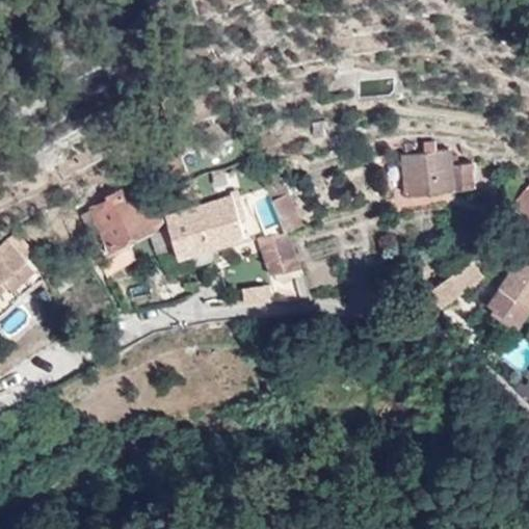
[(405,196),(472,188),(469,165),(448,166),(447,153),(433,154),(431,144),(402,147),(403,157),(401,157),(405,196)]
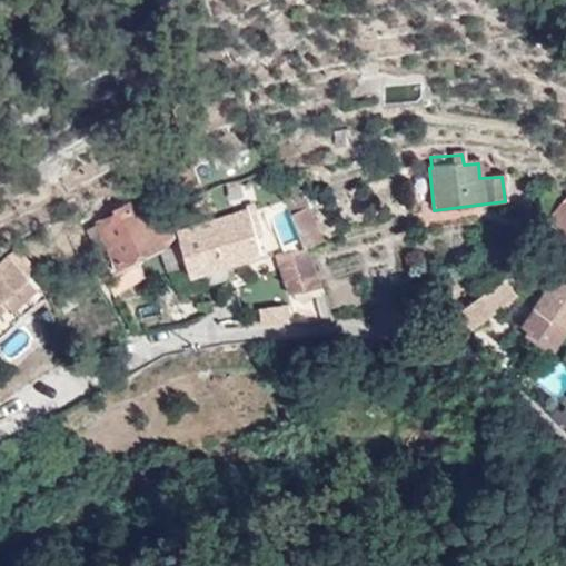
[(119,211),(138,201),(133,192),(115,201),(119,211)]
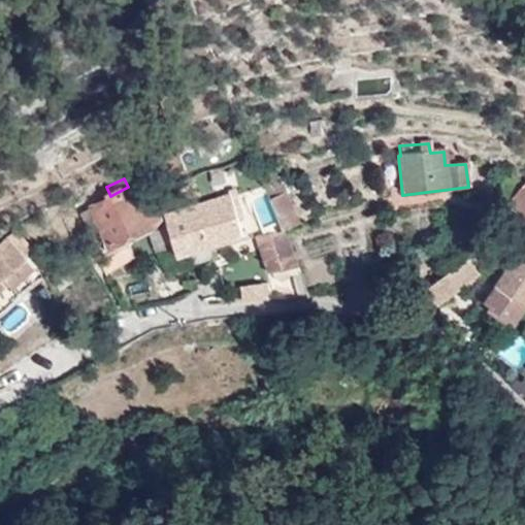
[(524,183),(507,203),(524,218),(524,183)]
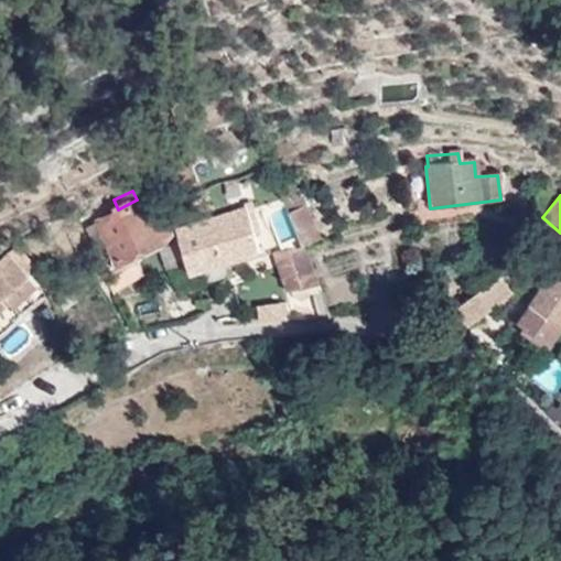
[(117,262),(170,236),(151,197),(97,225),(117,262)]
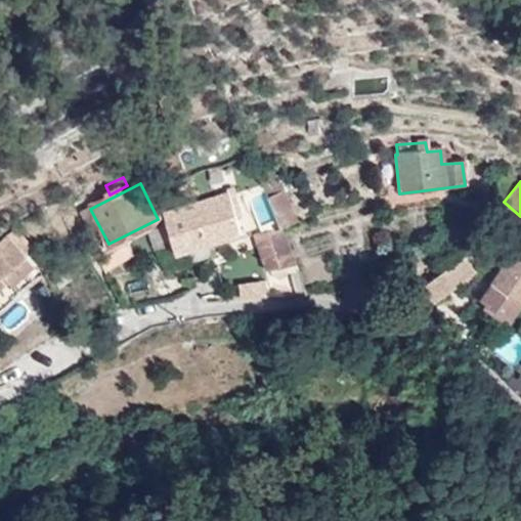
[(268,202),(263,189),(251,194),(261,218),(273,212),(268,202)]
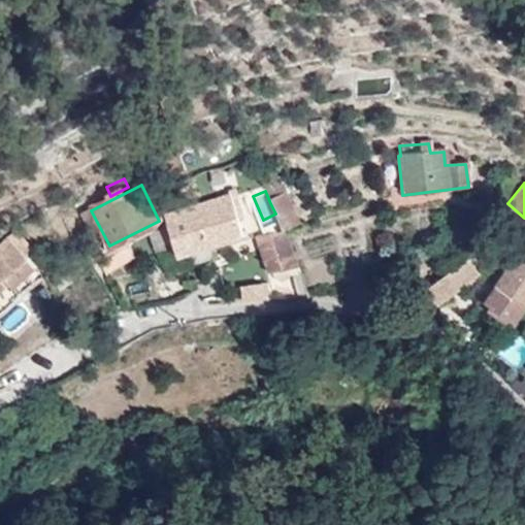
[(270,203),(275,214),(285,230),(297,224),(285,196),(270,203)]
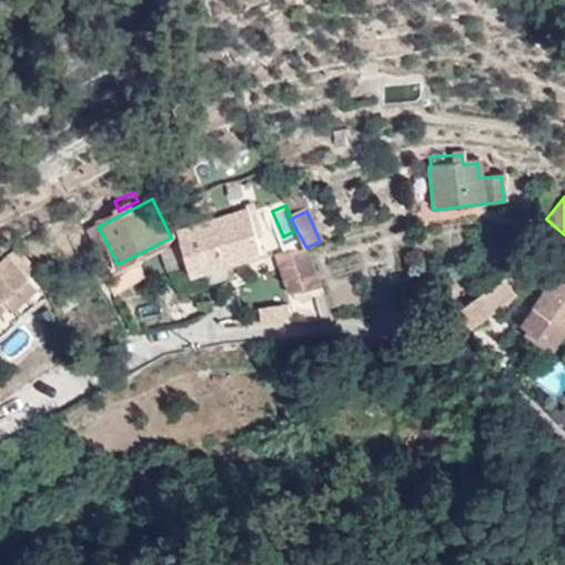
[(211,223),(224,266),(259,256),(254,239),(259,236),(256,225),(251,226),(248,212),(211,223)]
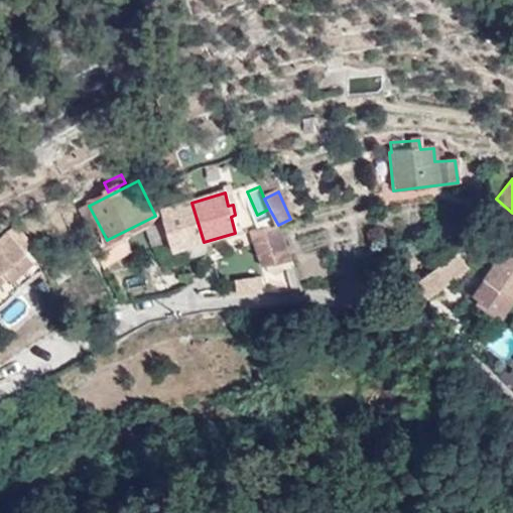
[(171,251),(204,242),(191,203),(159,212),(171,251)]
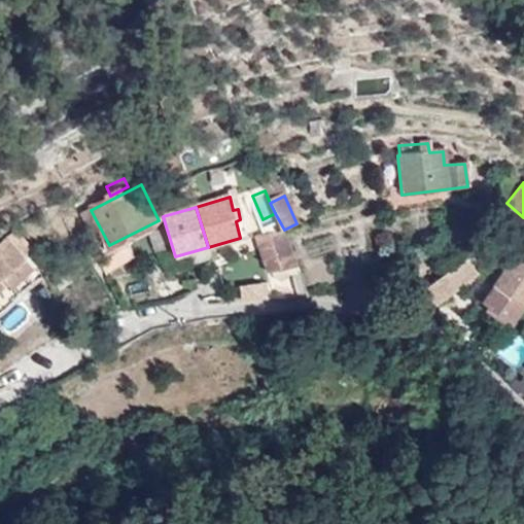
[(23,256),(31,249),(13,233),(0,244),(0,291),(6,286),(1,280),(24,259),(23,256)]
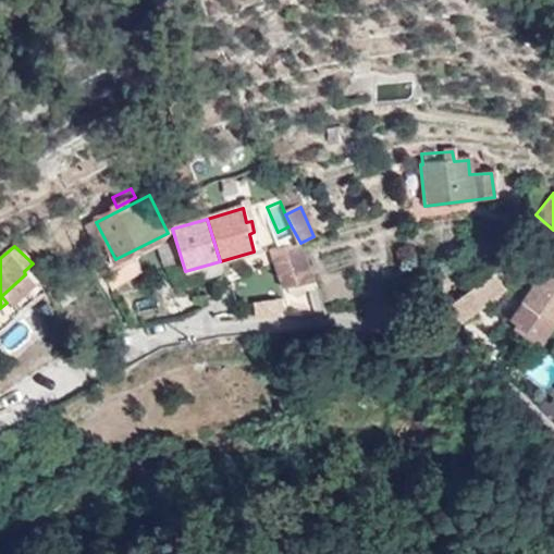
[(282,288),(314,282),(302,246),(269,251),(282,288)]
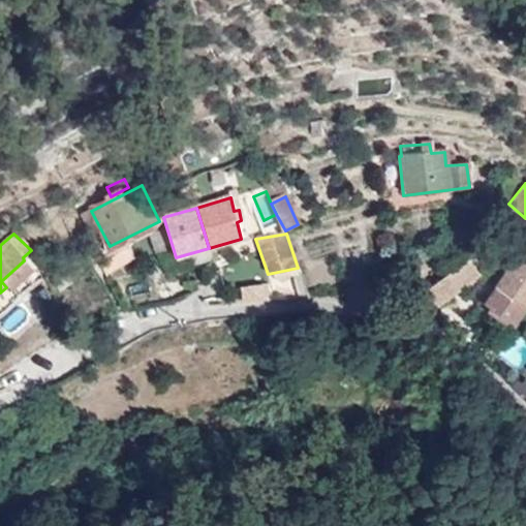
[(127,250),(99,267),(105,277),(133,259),(127,250)]
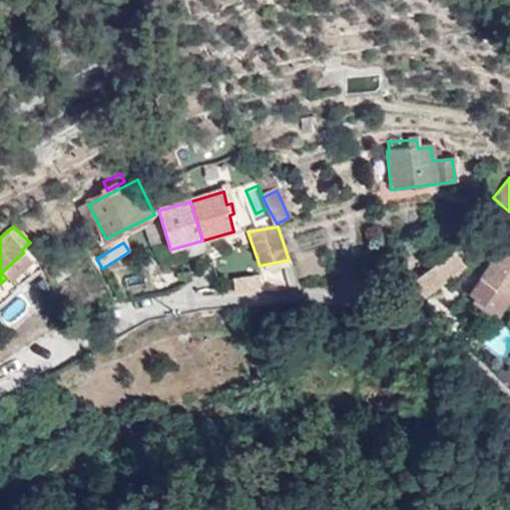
[(500,250),(509,257),(509,247),(505,244),(500,250)]
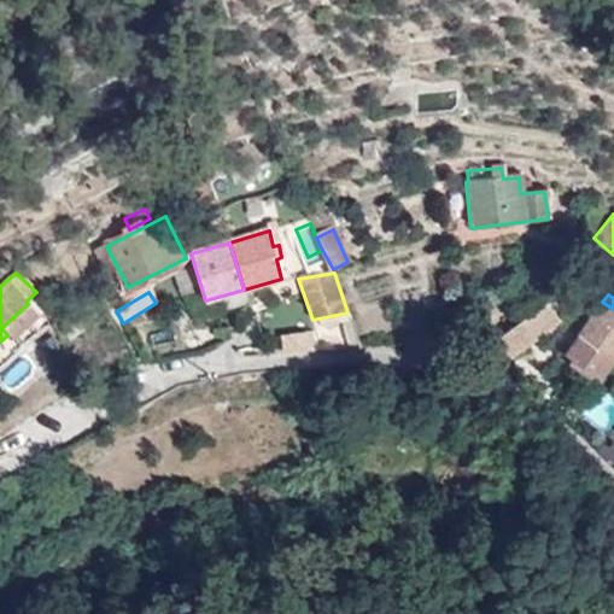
[(613,360),(613,309),(602,302),(565,355),(600,380),(613,360)]
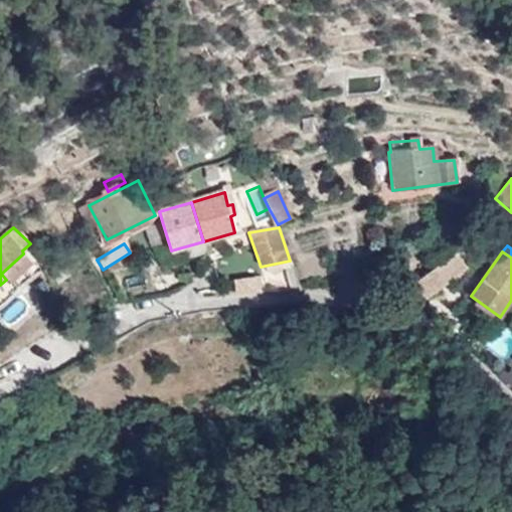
[(450,282),(440,266),(415,283),(423,299),(450,282)]
